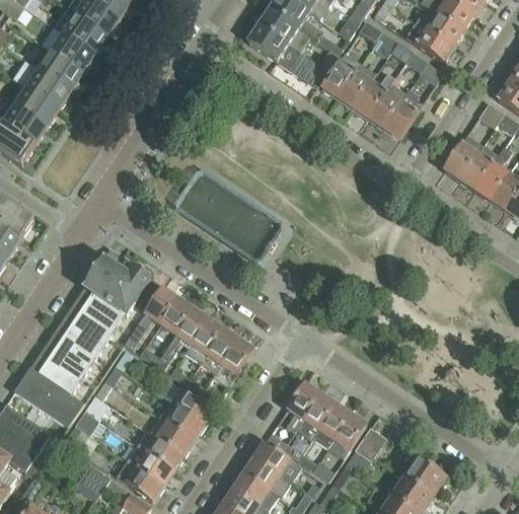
[(0,8),(6,12),(14,1),(12,0),(0,0),(0,8)]
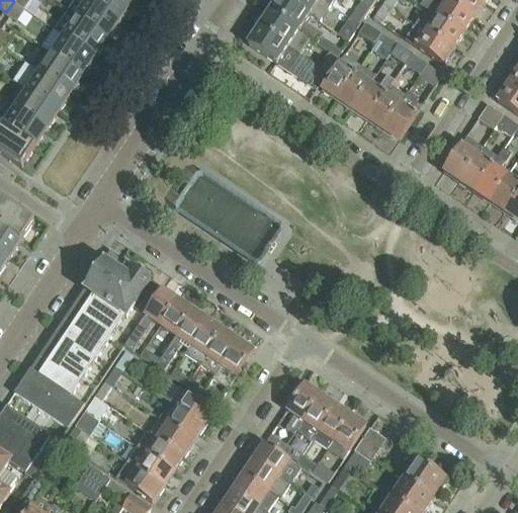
[(14,0),(14,1),(24,8),(29,0),(14,0)]
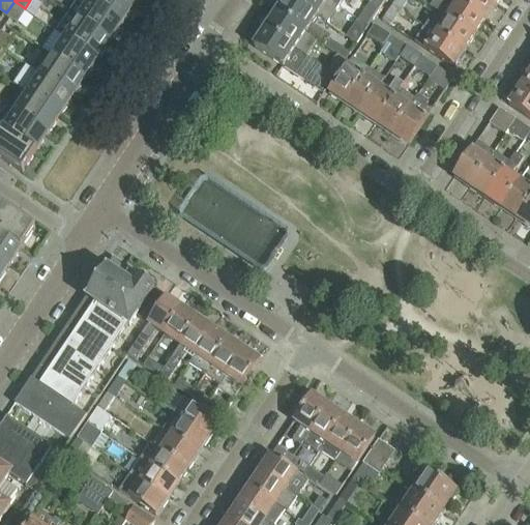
[(123,19),(95,0),(74,0),(68,9),(111,37),(123,19)]
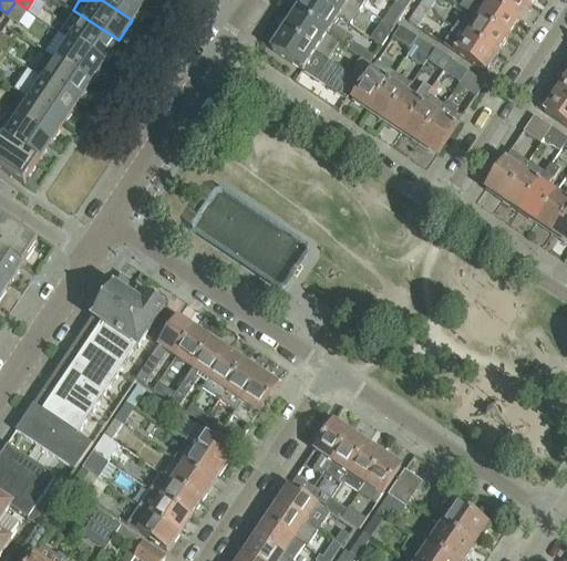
[(145,0),(102,0),(132,20),(145,0)]
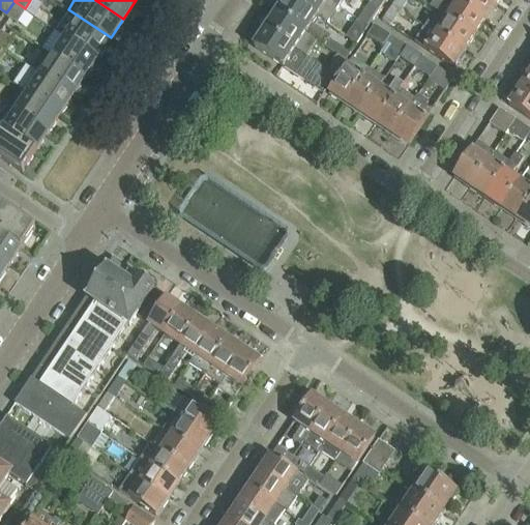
[(312,21),(317,12),(297,0),(281,0),(282,2),(277,10),(317,36),(317,37),(336,50),(346,56),(349,49),(328,35),(330,33),(312,21)]
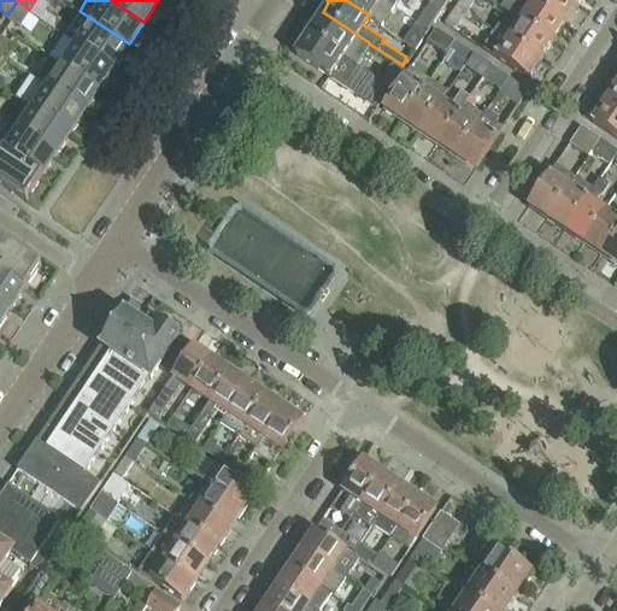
[(394,3),(391,0),(346,0),(369,15),(381,22),(394,3)]
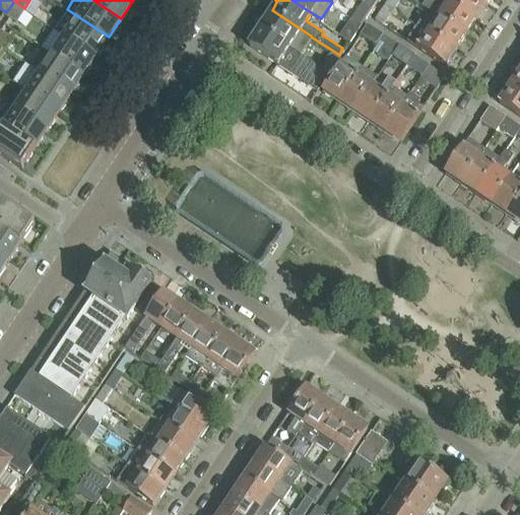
[(361,22),(371,6),(363,0),(361,0),(350,15),(361,22)]
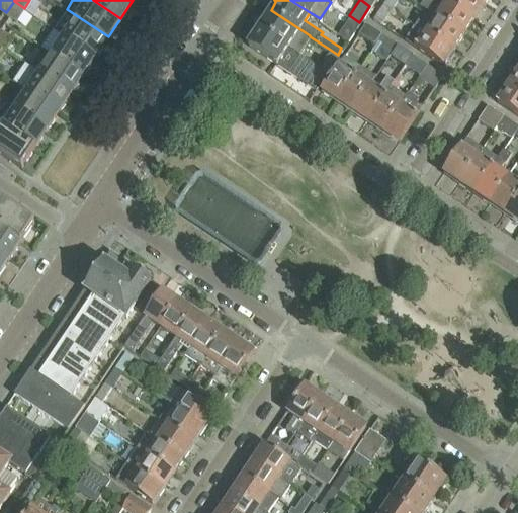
[(423,0),(420,4),(425,7),(463,33),(473,17),(447,0),(423,0)]
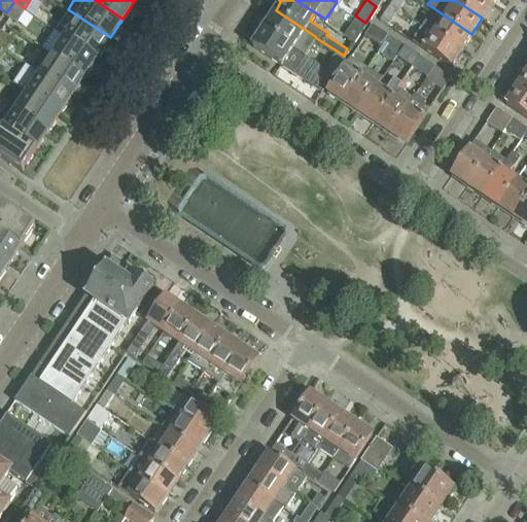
[(492,3),(488,0),(455,0),(482,18),(492,3)]
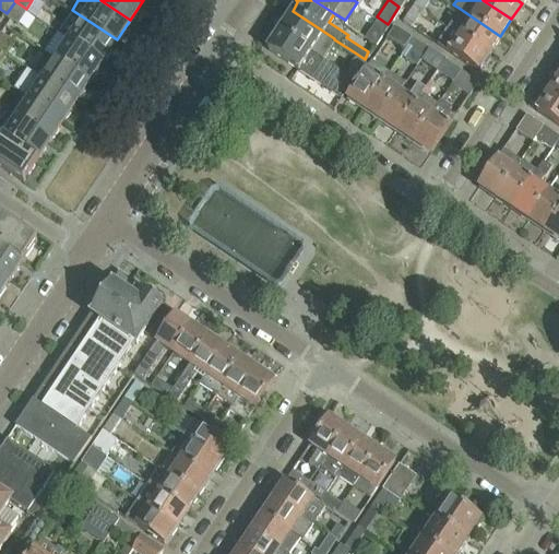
[(18,21),(26,9),(15,1),(7,13),(18,21)]
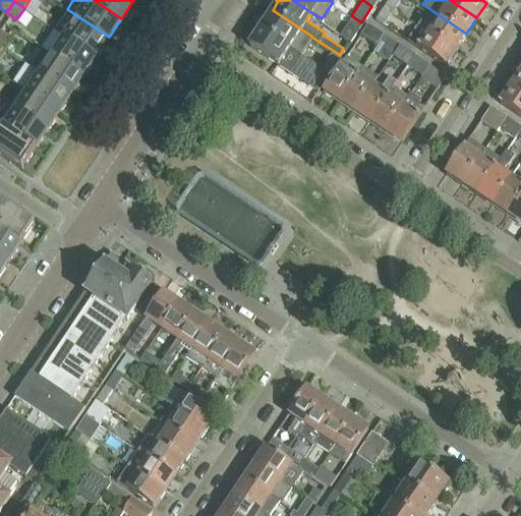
[(375,16),(384,21),(394,6),(387,1),(375,16)]
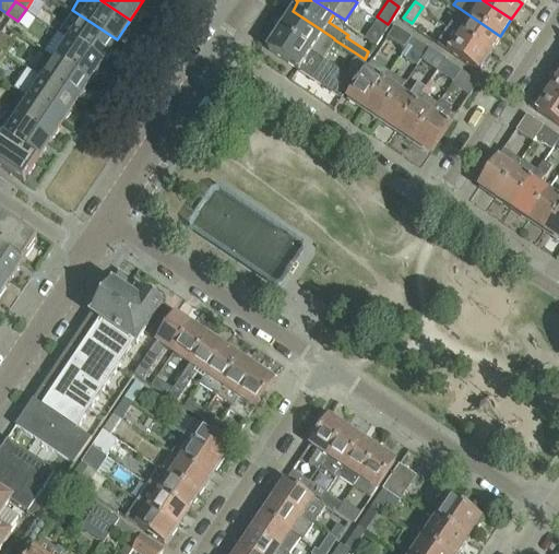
[(459,8),(448,24),(460,31),(489,51),(500,36),(459,8)]
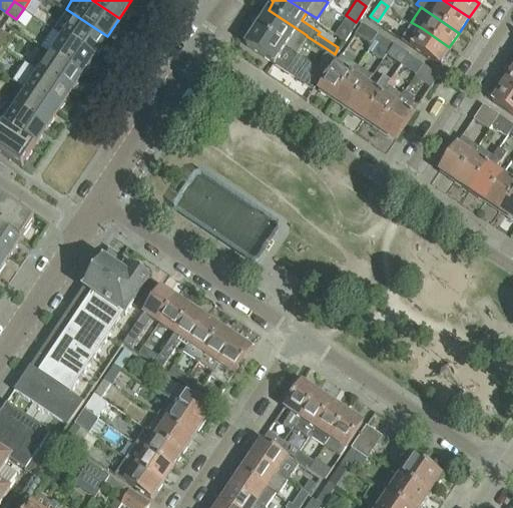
[(107,36),(66,9),(54,27),(63,32),(94,54),(107,36)]
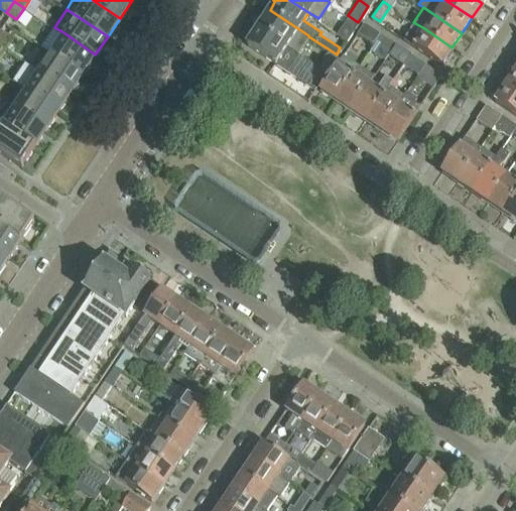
[(308,35),(270,10),(265,17),(261,17),(258,22),(259,25),(258,26),(297,52),(297,51),(308,36),(308,35)]
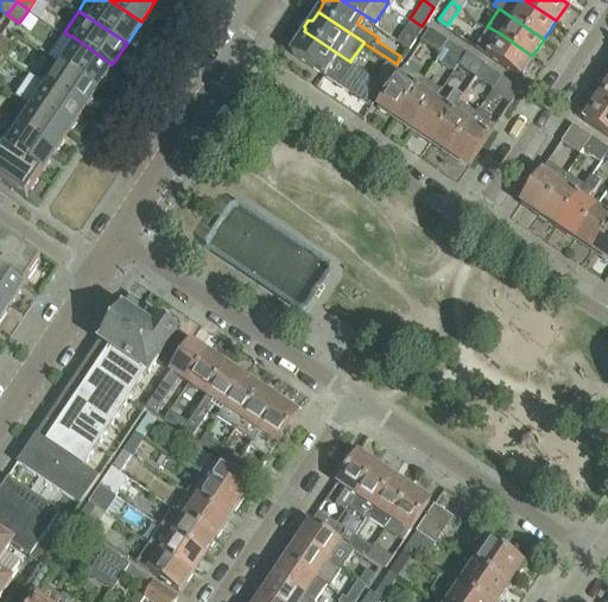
[(409,45),(422,26),(410,18),(397,37),(409,45)]
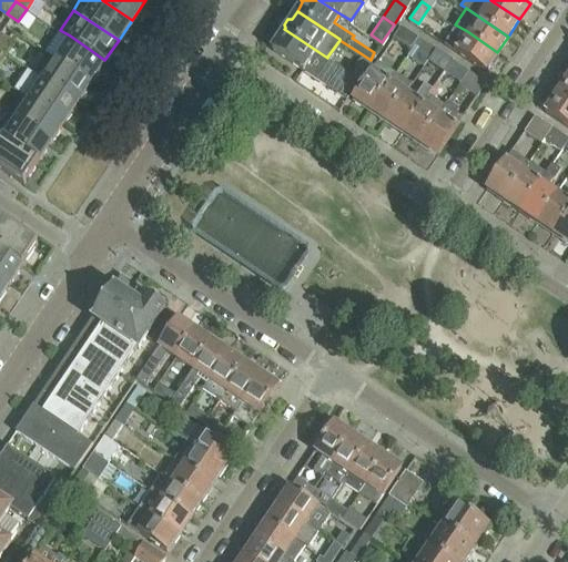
[(419,36),(401,22),(394,34),(411,46),(413,42),(415,43),(419,36)]
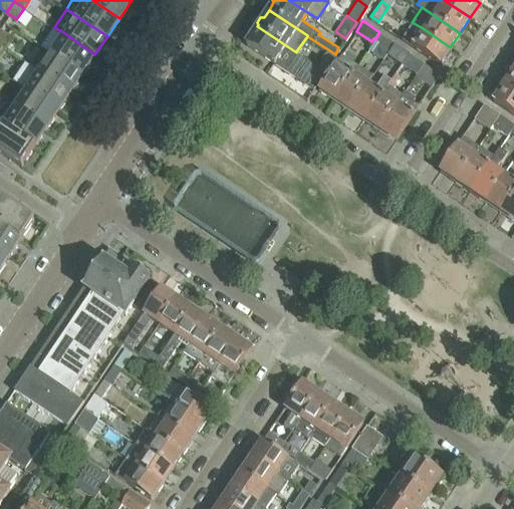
[(450,47),(423,28),(412,22),(402,37),(441,62),(445,55),(448,57),(452,51),(449,49),(450,47)]
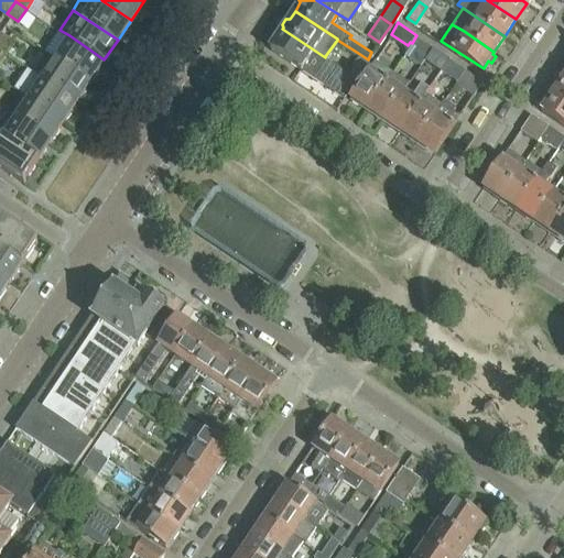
[(325,57),(282,29),(279,29),(275,34),(277,37),(270,47),(344,96),(356,77),(347,72),(347,70),(325,56),(325,57)]
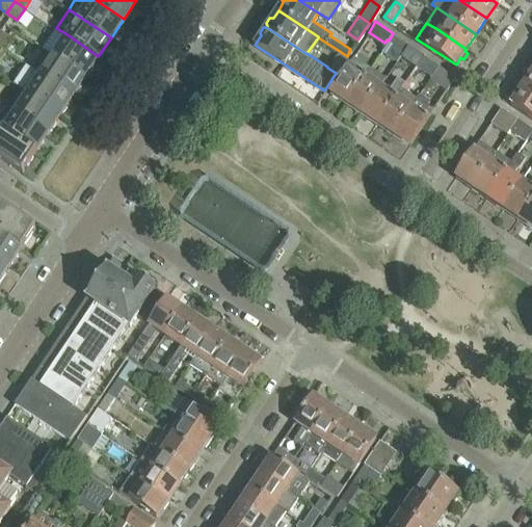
[(11,34),(1,28),(0,28),(0,45),(2,48),(11,34)]
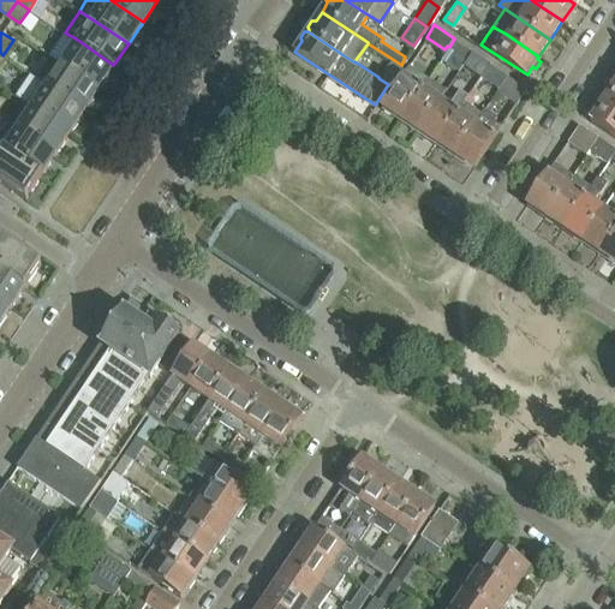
[(113,65),(76,39),(61,60),(99,87),(113,65)]
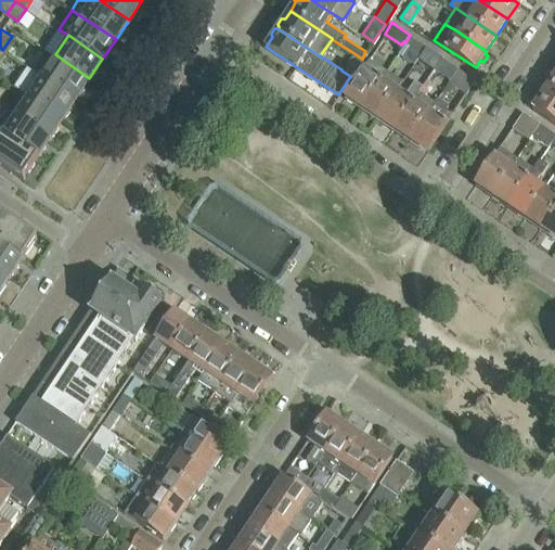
[(421,53),(426,46),(410,35),(405,42),(409,45),(402,54),(413,61),(420,52),(421,53)]
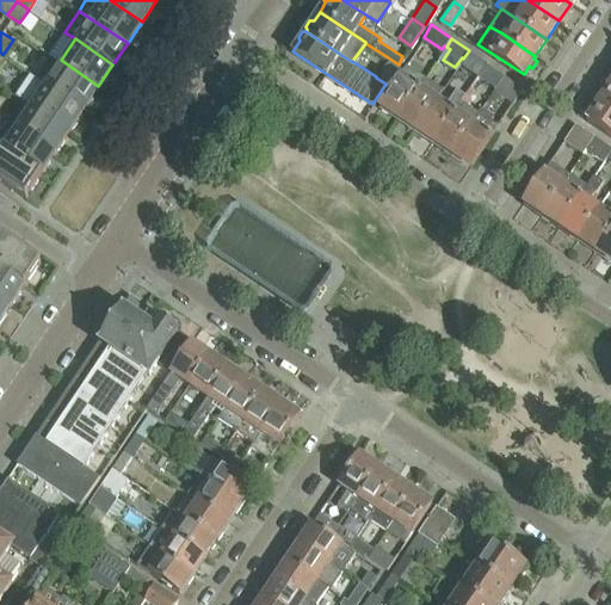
[(487,62),(469,50),(463,59),(481,69),(487,62)]
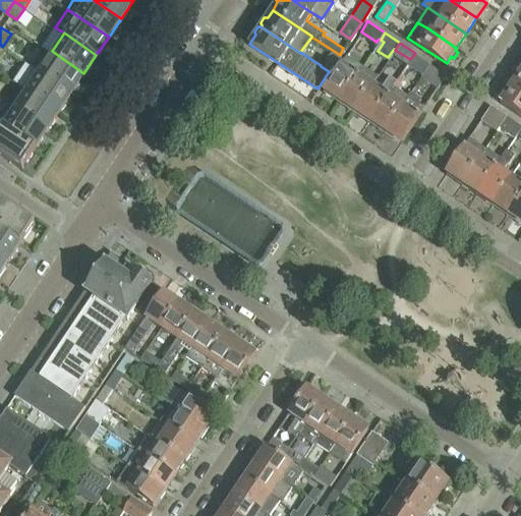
[(83,73),(52,51),(42,45),(30,64),(39,70),(71,92),(83,73)]
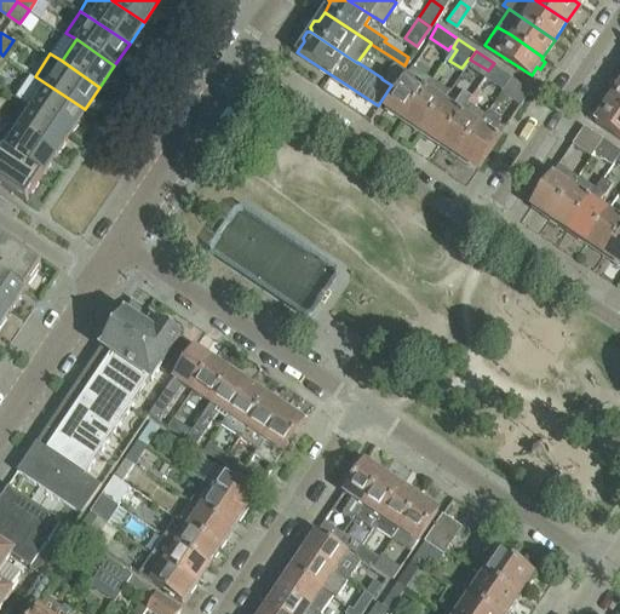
[(391,85),(405,66),(394,58),(382,78),(382,79),(391,85)]
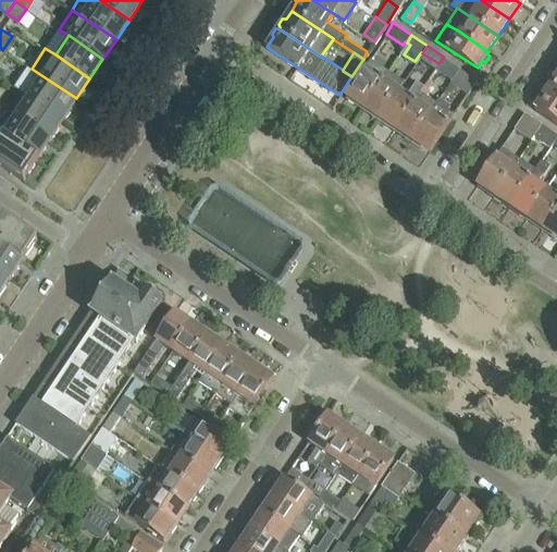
[(460,68),(444,57),(438,63),(436,66),(452,77),(454,78),(460,68)]
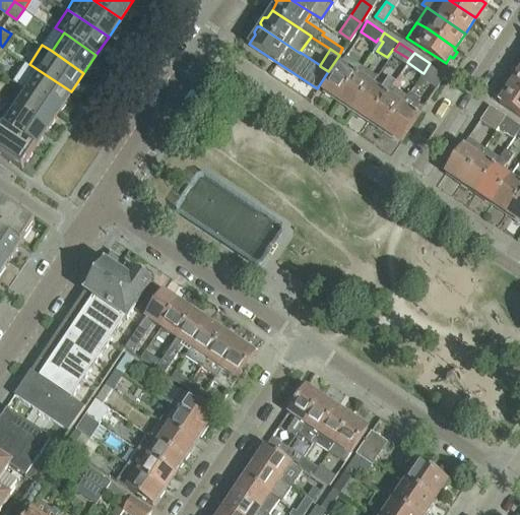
[(346,54),(324,87),(324,88),(325,90),(329,93),(331,92),(339,98),(363,64),(354,59),(346,54)]
